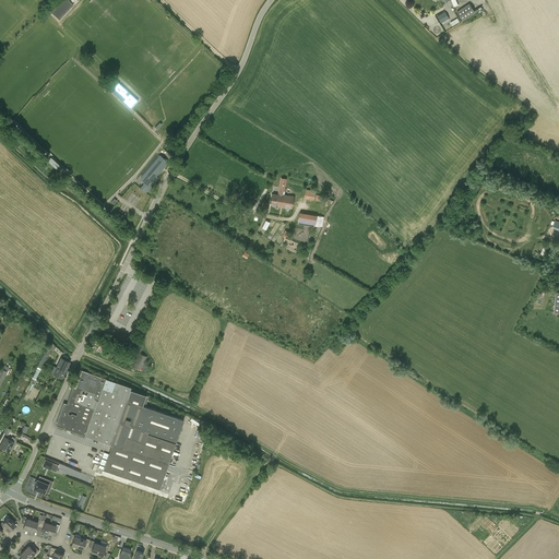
[(63,12),(71,3),(68,0),(61,0),(51,12),(59,20),(64,13),(63,12)]
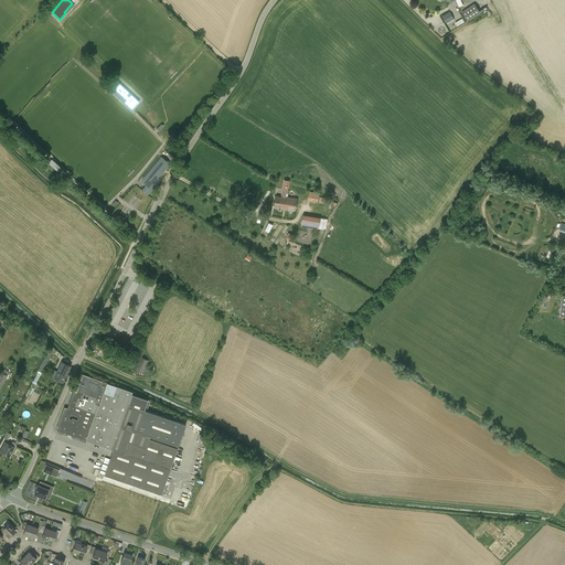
[(475,3),(461,11),(468,21),(480,13),(475,3)]
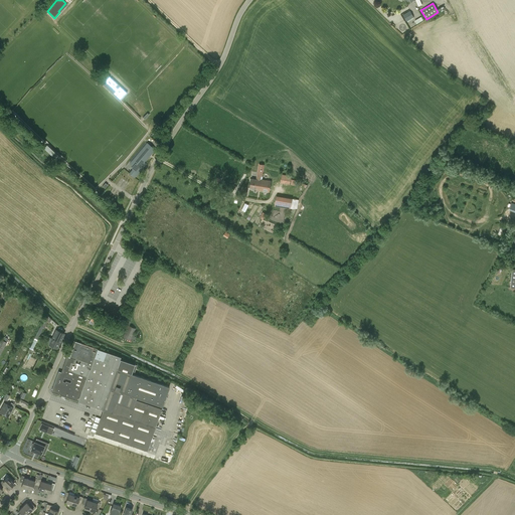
[(406,21),(413,16),(410,11),(403,15),(406,21)]
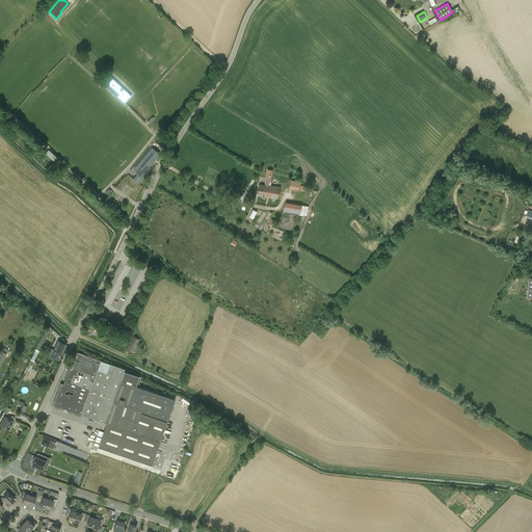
[(131,96),(111,77),(104,85),(118,99),(118,98),(124,103),(131,96)]
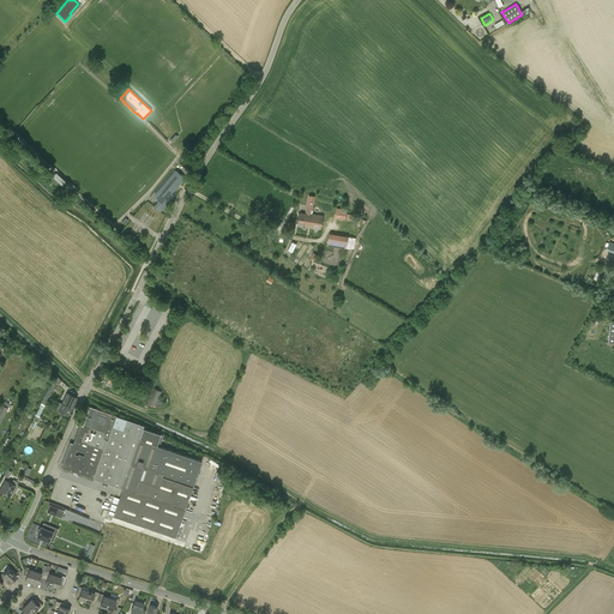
[(185,179),(175,170),(155,194),(158,197),(152,205),(161,212),(174,197),(172,194),(185,179)]
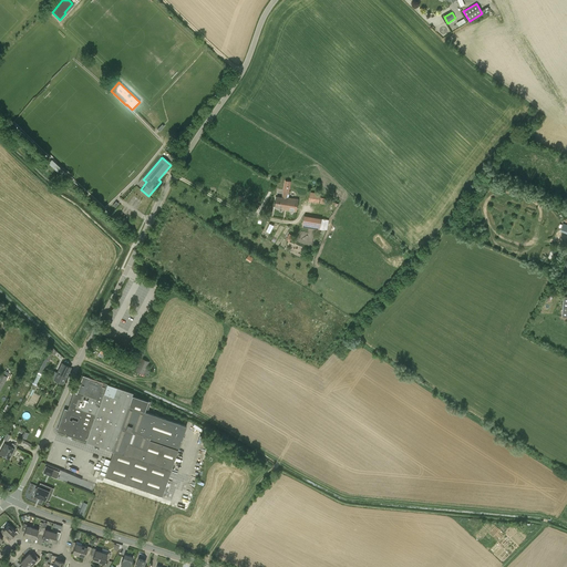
[(66,173),(52,158),(48,163),(63,176),(66,173)]
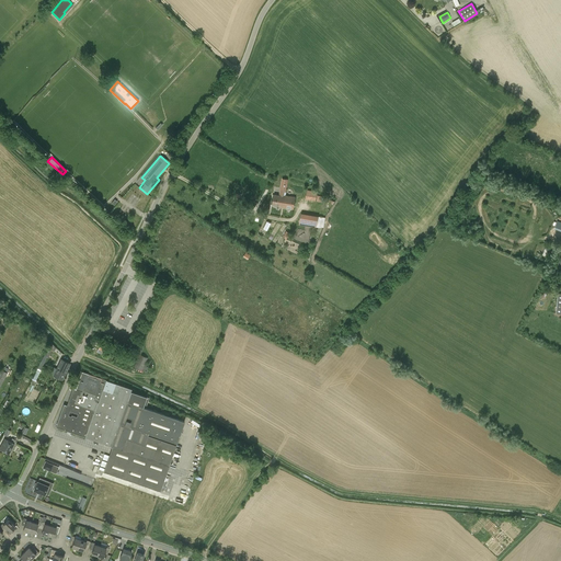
[(282,179),(279,194),(279,195),(274,195),(273,204),(279,206),(279,207),(294,209),(296,197),(285,195),(288,180),(282,179)]
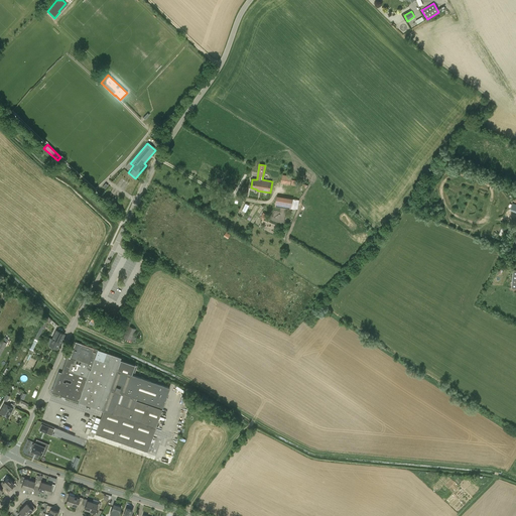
[(291,210),(291,209),(295,210),(295,209),(298,210),(299,201),(292,199),(277,196),(275,207),(291,210)]
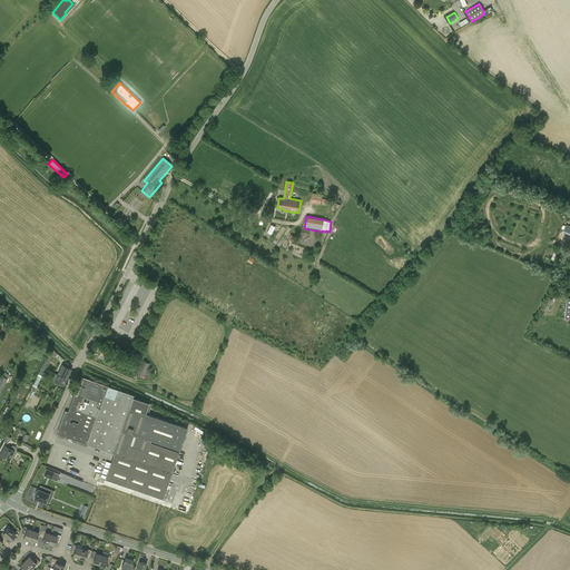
[(136,345),(120,337),(116,346),(130,354),(136,345)]
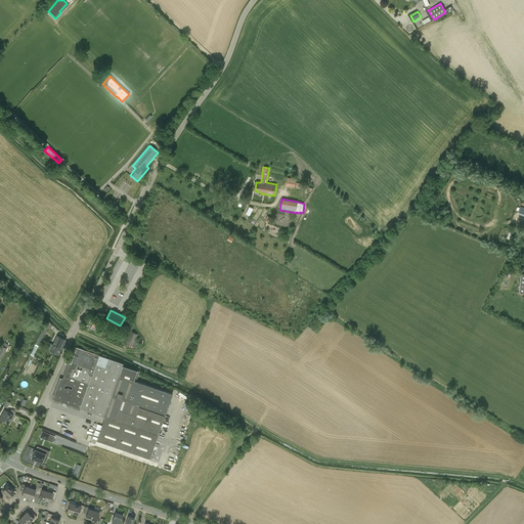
[(48,320),(41,332),(35,344),(38,346),(44,334),(45,334),(48,326),(50,328),(53,325),(50,322),(48,320)]
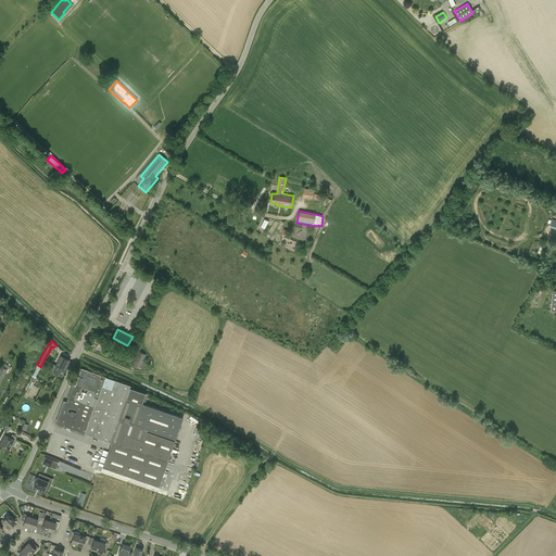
[(108,343),(100,340),(96,349),(103,352),(108,343)]
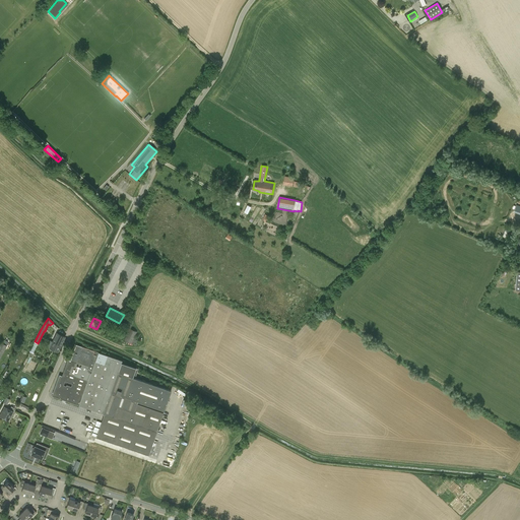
[(134,338),(137,331),(129,328),(124,340),(136,345),(138,340),(134,338)]
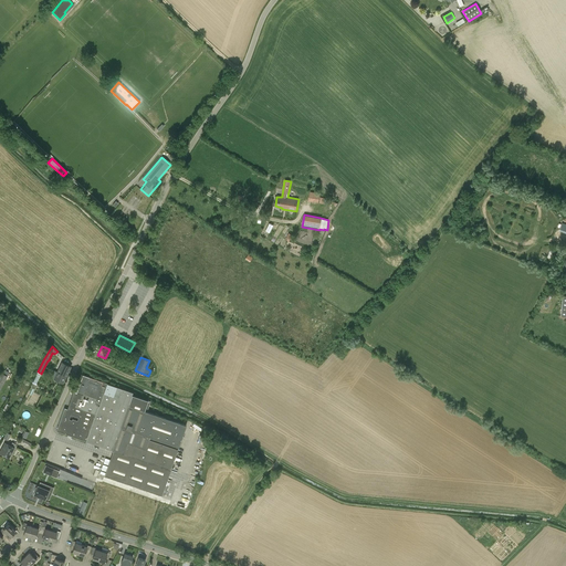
[(62,363),(56,373),(54,370),(51,377),(54,378),(53,379),(63,384),(71,367),(62,363)]
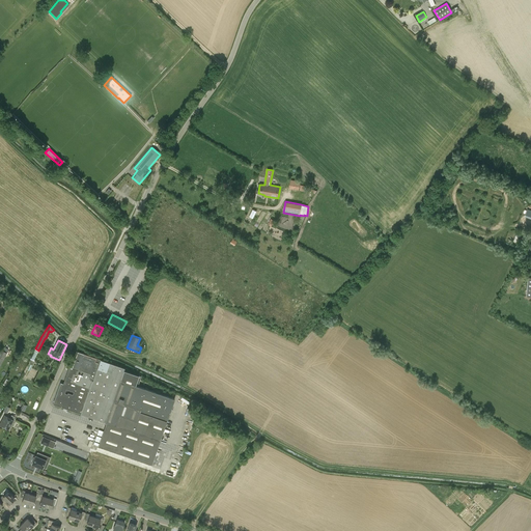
[(136,384),(138,384),(141,376),(123,370),(124,368),(100,360),(101,360),(78,352),(72,368),(68,367),(63,384),(60,383),(53,404),(81,414),(106,422),(98,446),(151,465),(174,398),(135,385),(136,384)]
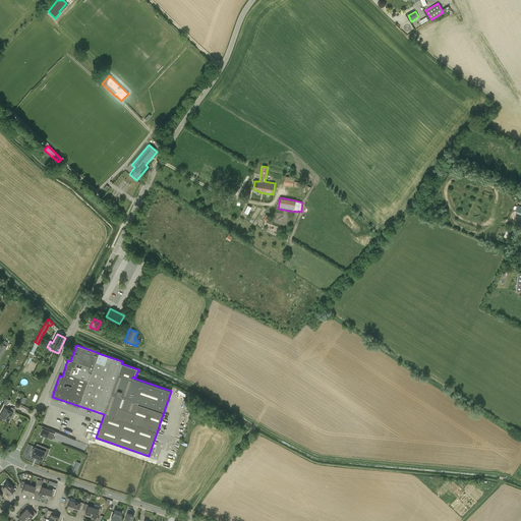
[(11,407),(9,410),(4,407),(0,415),(0,416),(8,421),(13,412),(14,409),(11,407)]
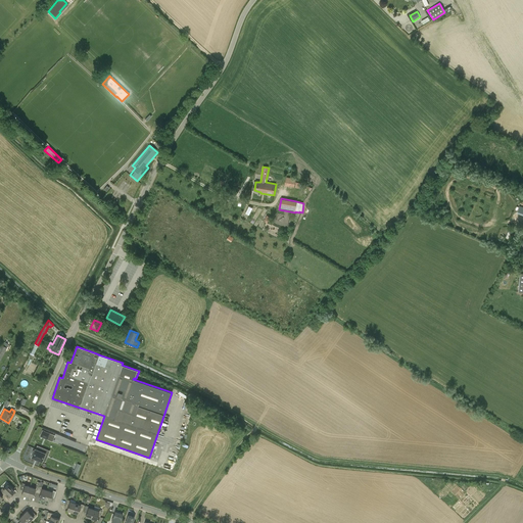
[(43,430),(41,436),(47,438),(49,433),(43,430)]
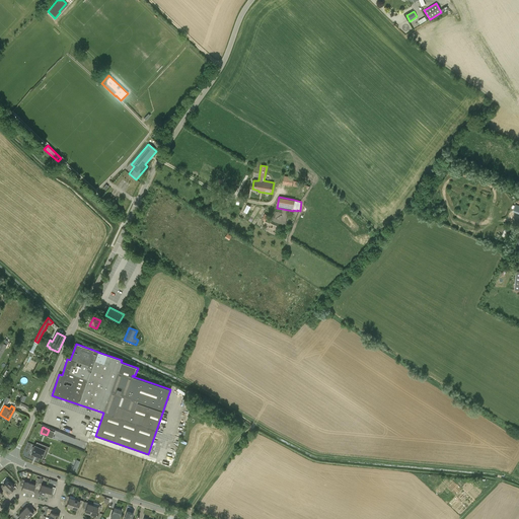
[(31,451),(30,453),(41,457),(45,449),(34,444),(33,447),(32,446),(30,450),(31,451)]
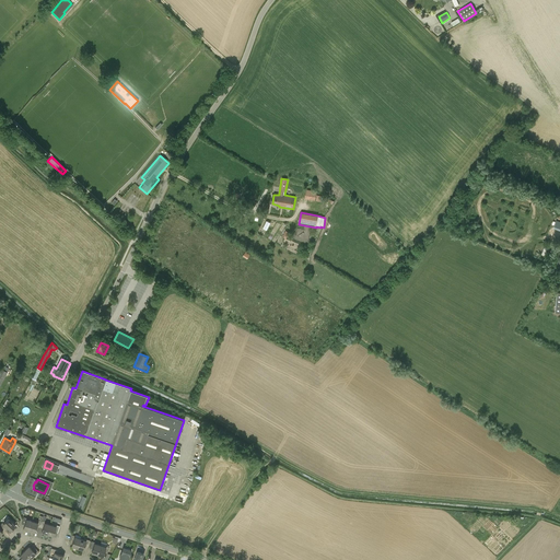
[(32,521),(26,520),(26,518),(24,517),(22,524),(24,525),(23,528),(28,531),(32,521)]
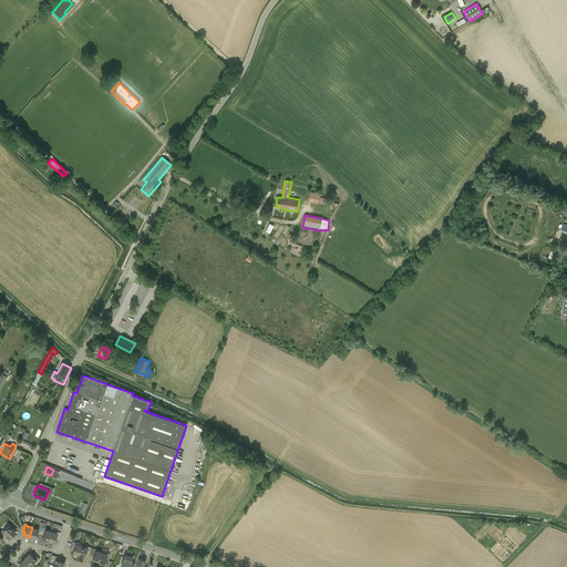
[(2,529),(0,531),(0,532),(2,534),(6,537),(8,535),(10,537),(16,532),(8,525),(3,531),(2,529)]
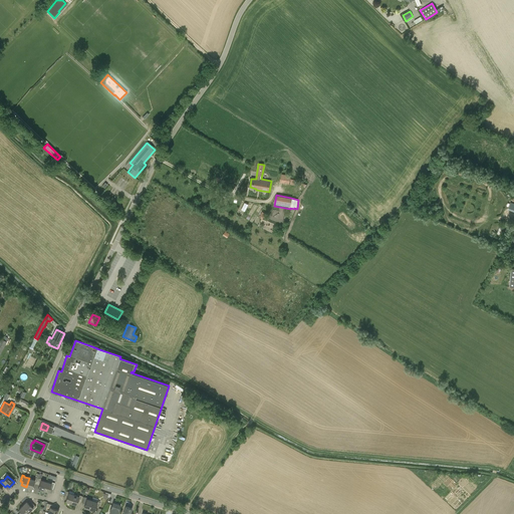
[(29,478),(26,487),(32,489),(34,483),(36,484),(38,478),(36,477),(35,480),(29,478)]
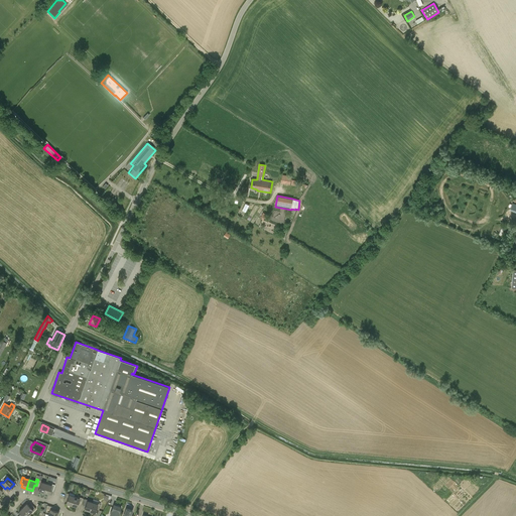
[(38,480),(36,486),(39,487),(38,490),(43,492),(46,484),(41,482),(41,481),(38,480)]
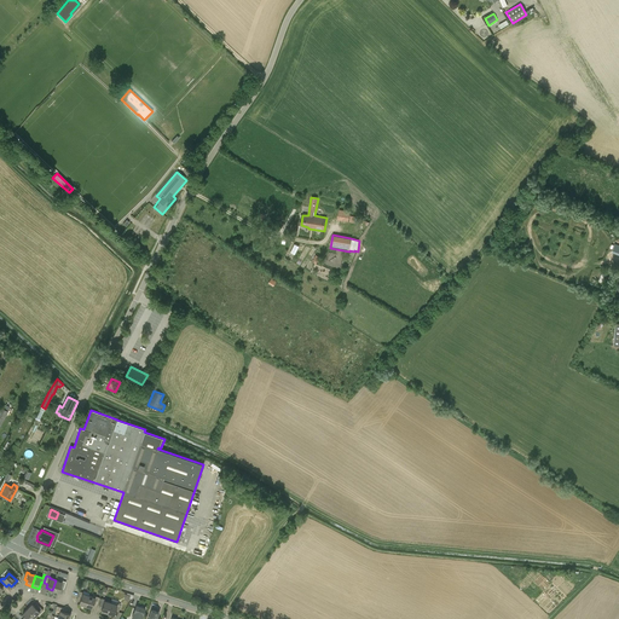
[(56,580),(52,590),(59,593),(61,588),(63,589),(65,582),(63,580),(62,582),(56,580)]
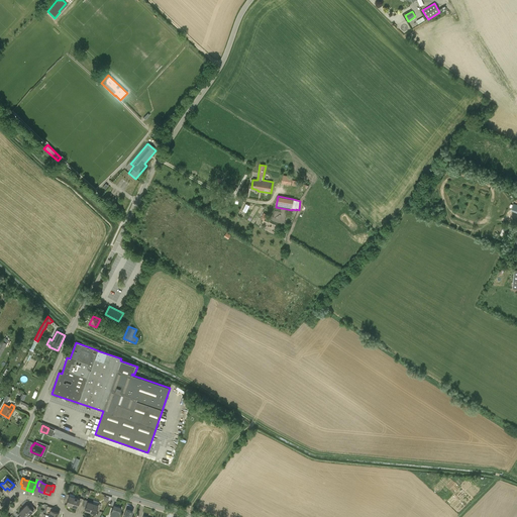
[(74,497),(69,496),(70,495),(66,494),(64,500),(67,501),(66,504),(72,506),(74,497)]
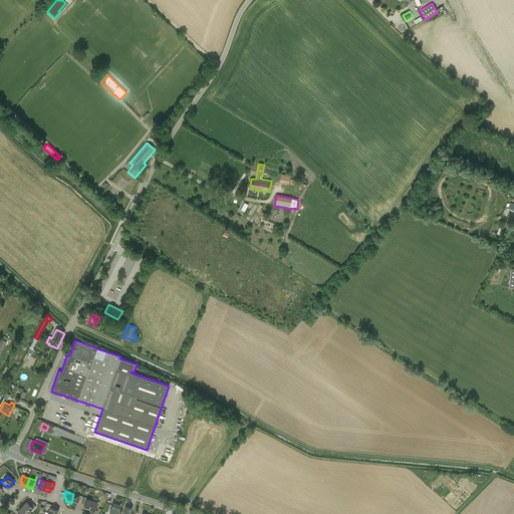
[(76,495),(73,494),(71,503),(76,505),(77,501),(80,502),(82,496),(77,494),(76,495)]
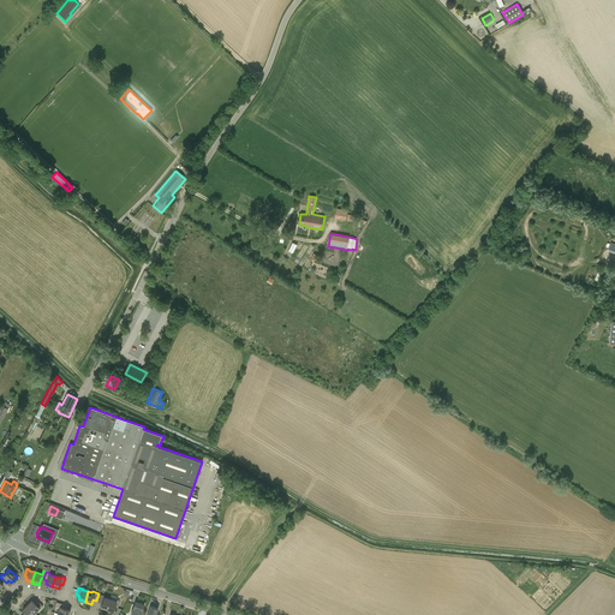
[(109,598),(103,597),(105,596),(101,595),(99,602),(102,603),(100,607),(107,609),(109,598)]
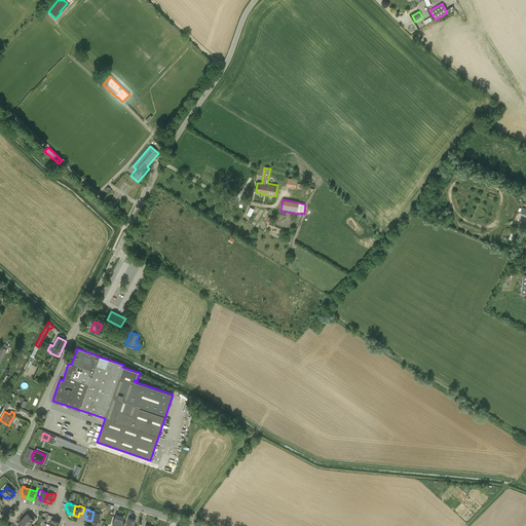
[(99,514),(94,512),(91,521),(97,523),(98,519),(101,520),(103,514),(100,513),(99,514)]
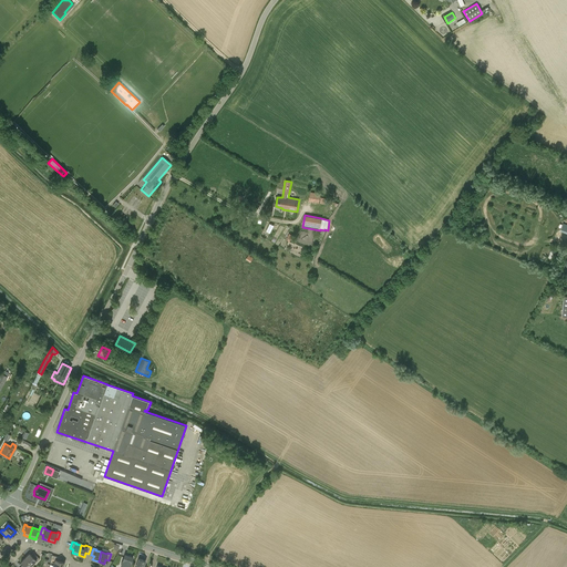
[(24,558),(32,565),(35,560),(37,562),(39,559),(34,554),(32,556),(29,554),(24,558)]
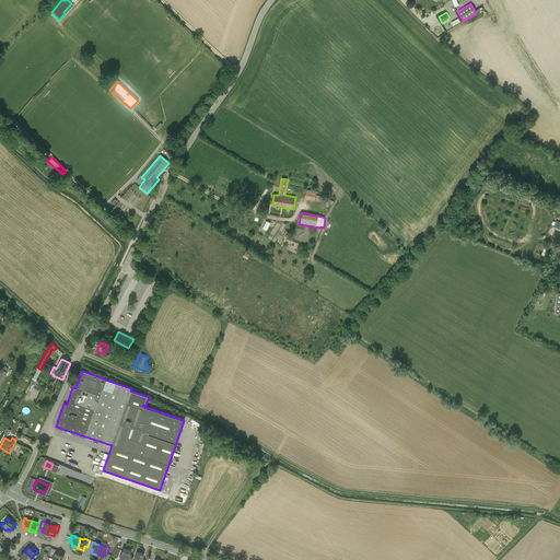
[(123,547),(121,553),(120,553),(118,559),(121,559),(128,559),(130,556),(129,556),(131,550),(123,547)]
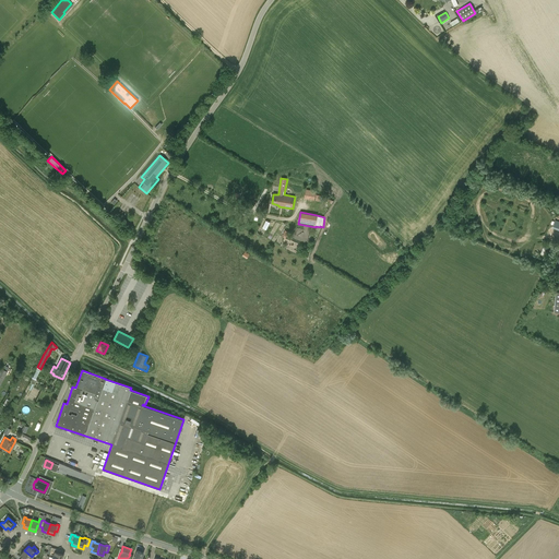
[(61,550),(55,548),(51,547),(50,550),(55,551),(52,557),(58,558),(61,558),(63,555),(60,554),(61,550)]
